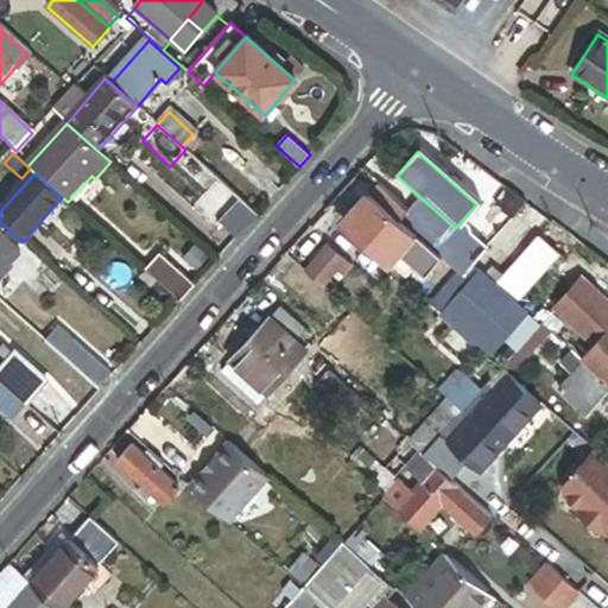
[(394,271),(404,259),(425,279),(442,260),(413,236),(415,235),(399,222),(406,213),(377,187),(367,196),(365,195),(348,213),(350,215),(342,226),(394,271)]
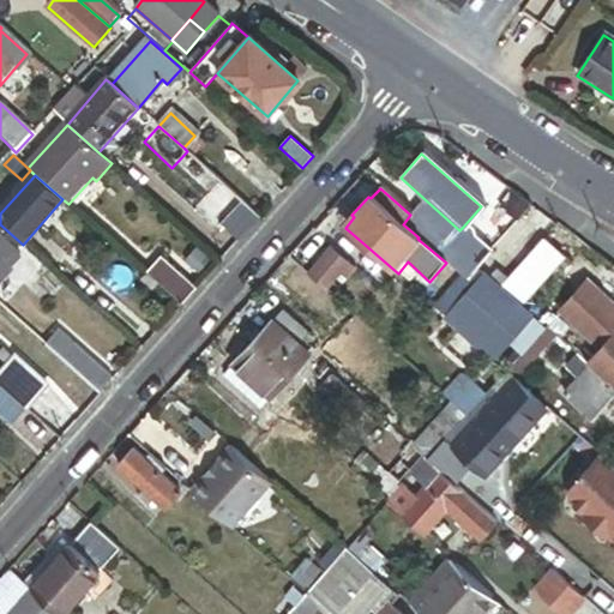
[(446,263),(464,278),(487,252),(470,236),(468,230),(463,227),(459,230),(425,199),(410,215),(403,224),(419,238),(417,239),(446,263)]
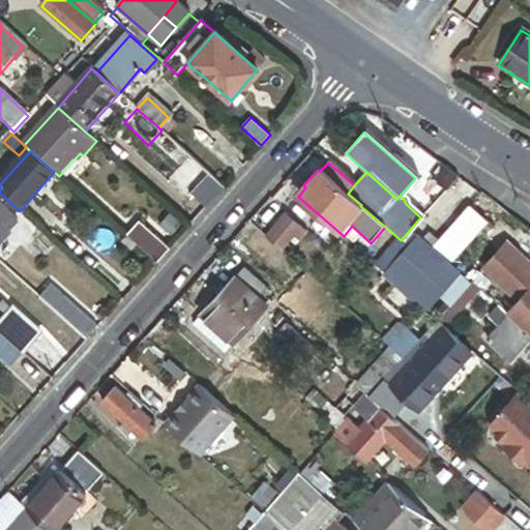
[(0,246),(3,243),(1,241),(8,233),(19,222),(0,205),(0,246)]
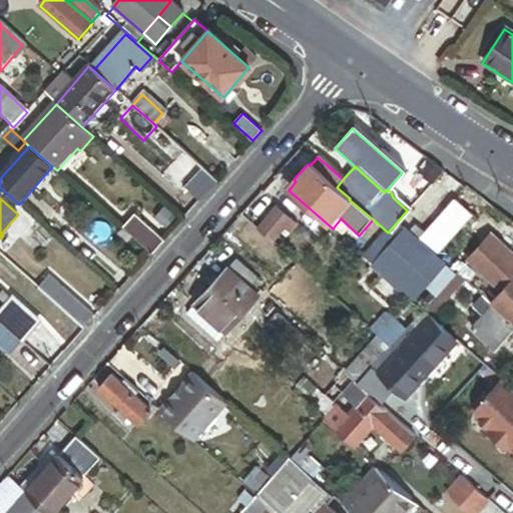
[(431,250),(467,211),(456,201),(420,240),(431,250)]
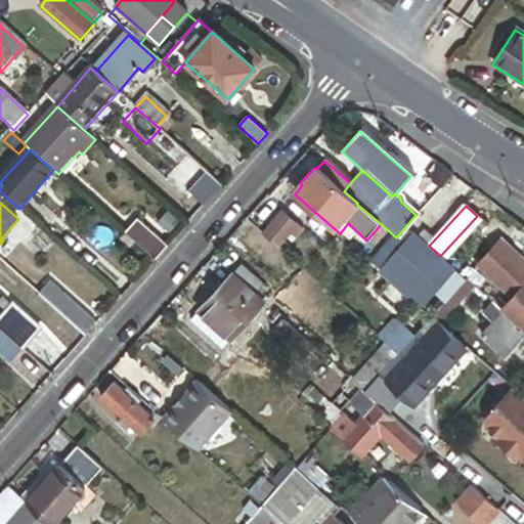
[(299,226),(281,212),(262,234),(278,250),(291,235),(299,226)]
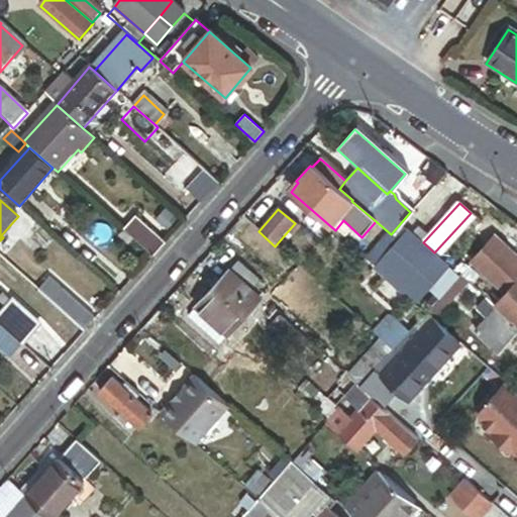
[(135,216),(123,229),(153,256),(166,242),(135,216)]
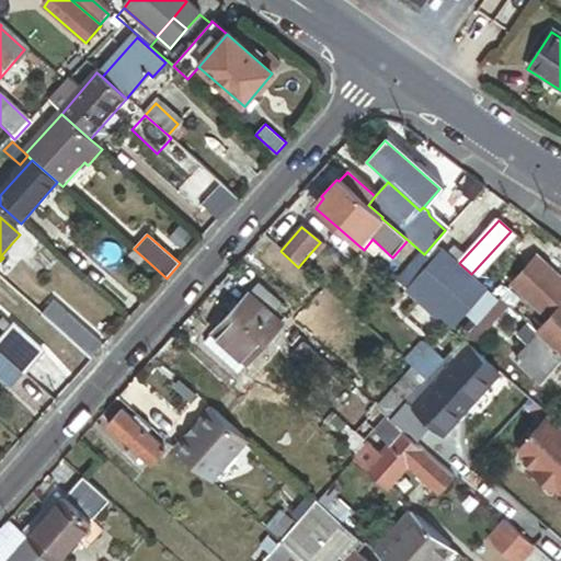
[(325,248),(320,242),(311,252),(317,256),(325,248)]
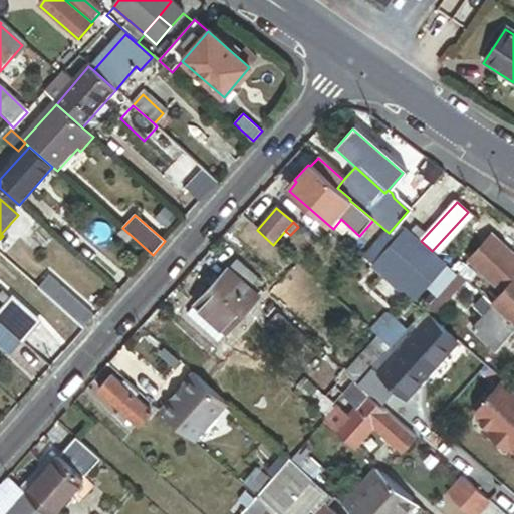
[(1,234),(3,236),(10,228),(8,226),(1,234)]
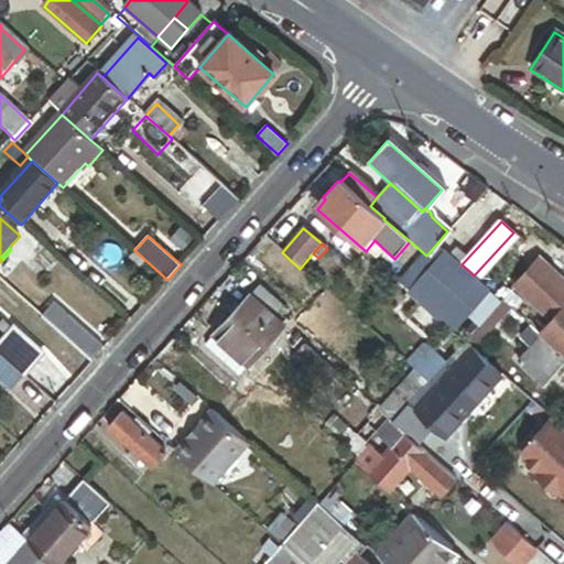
[(443,253),(429,270),(436,277),(444,283),(472,307),(486,291),(443,253)]
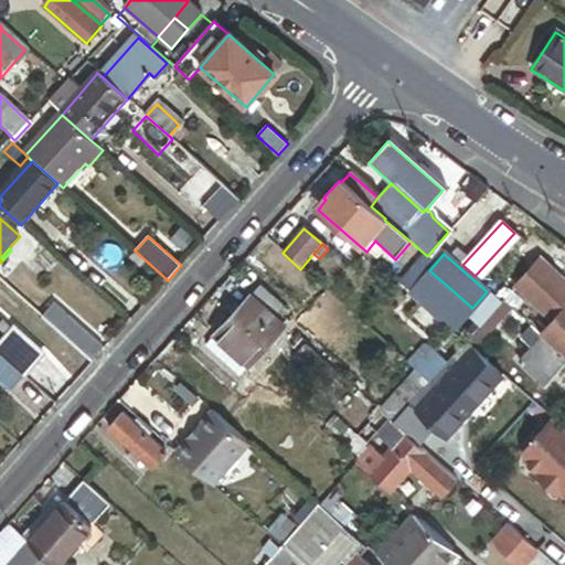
[(564,279),(539,257),(514,286),(552,319),(540,333),(541,334),(564,355),(564,279)]
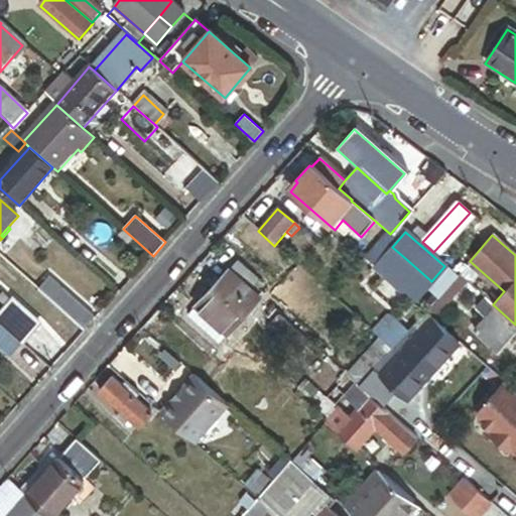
[(402,263),(406,259),(399,253),(395,257),(402,263)]
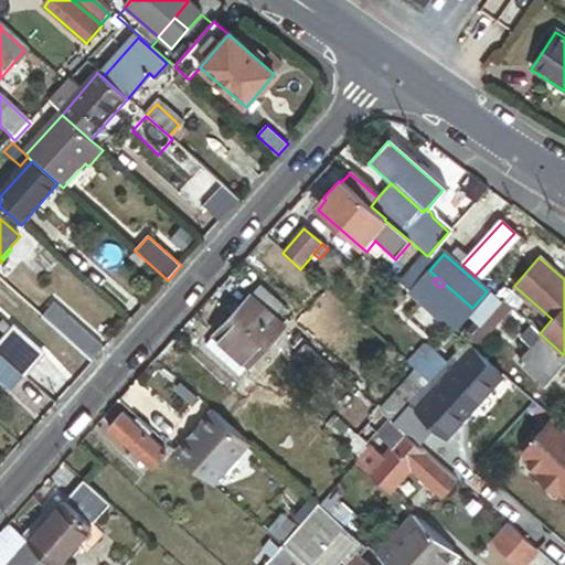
[(472,308),(445,284),(440,288),(437,292),(465,317),(472,308)]
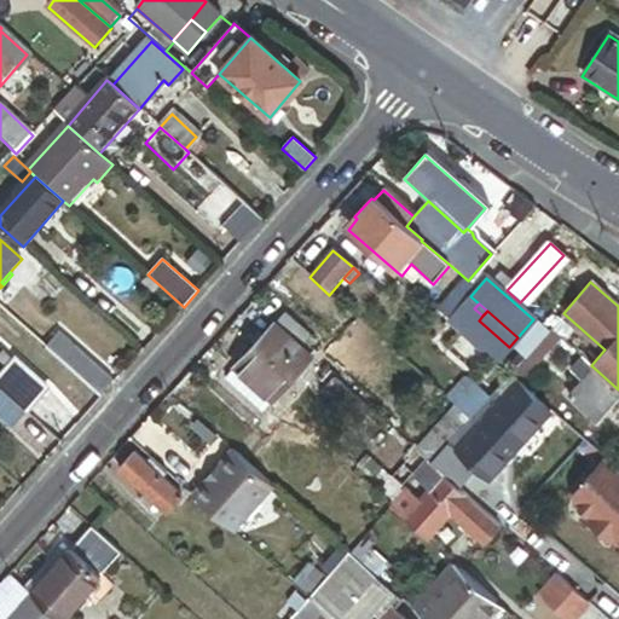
[(285,313),(273,325),(296,346),(307,333),(285,313)]
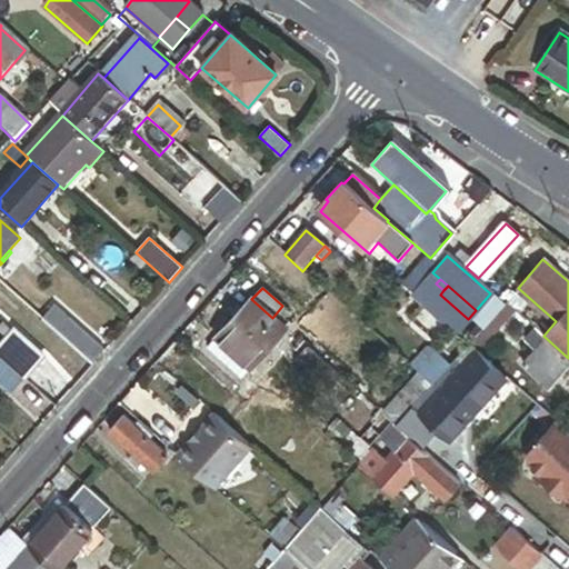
[(272,318),(251,299),(241,311),(235,319),(217,339),(252,369),(287,330),(272,318)]
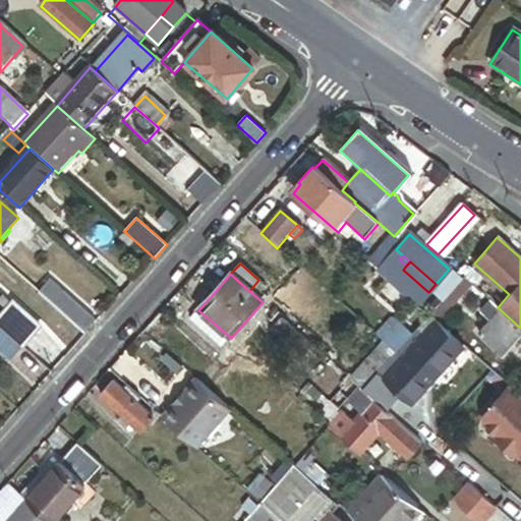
[(472,285),(464,277),(449,294),(430,314),(437,321),(443,327),(449,321),(444,316),(472,285)]
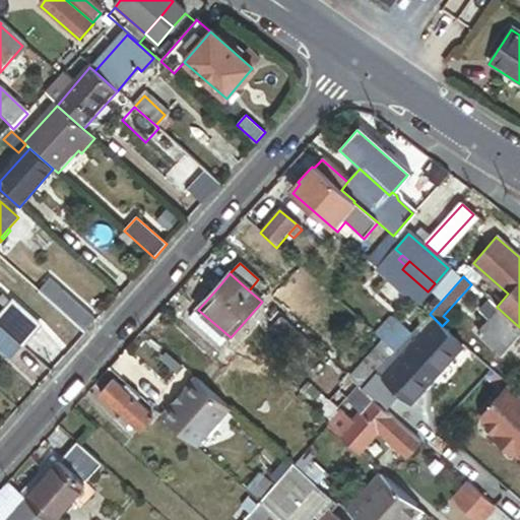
[(214,291),(220,284),(217,281),(210,288),(214,291)]
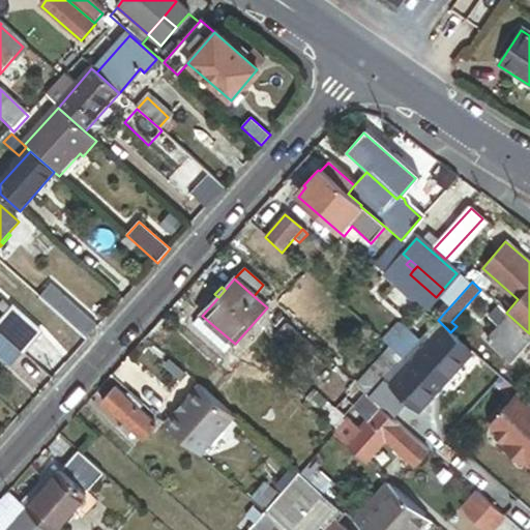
[(438,320),(457,299),(449,293),(431,314),(438,320)]
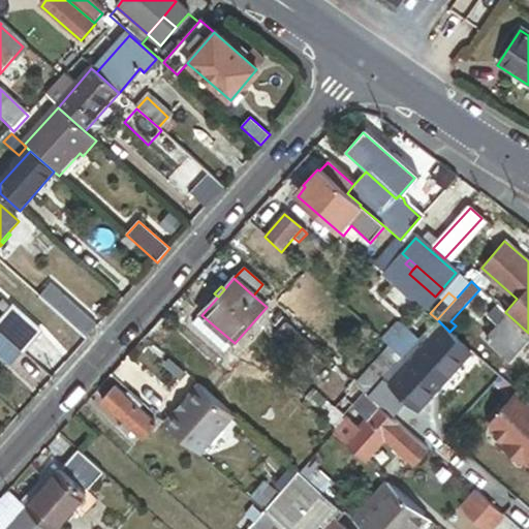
[(505,312),(497,304),(487,315),(497,324),(506,313),(505,312)]
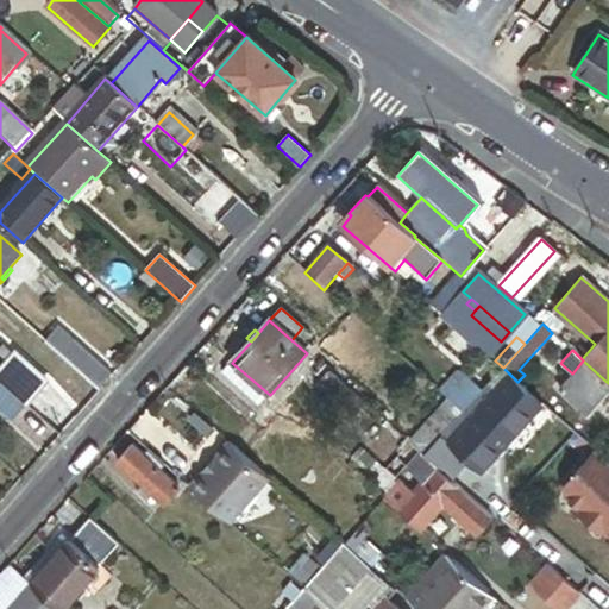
[(0,383),(26,407),(27,408),(42,394),(26,380),(32,372),(13,355),(0,369),(0,383)]
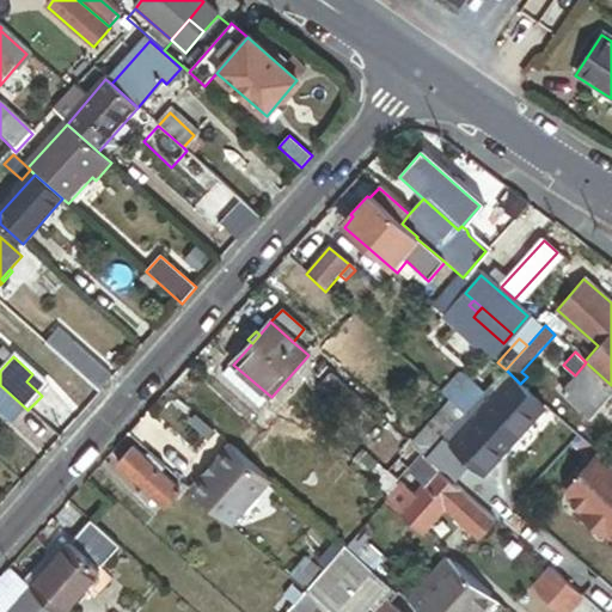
[(591,415),(611,389),(611,385),(586,362),(575,375),(562,390),(591,415)]
